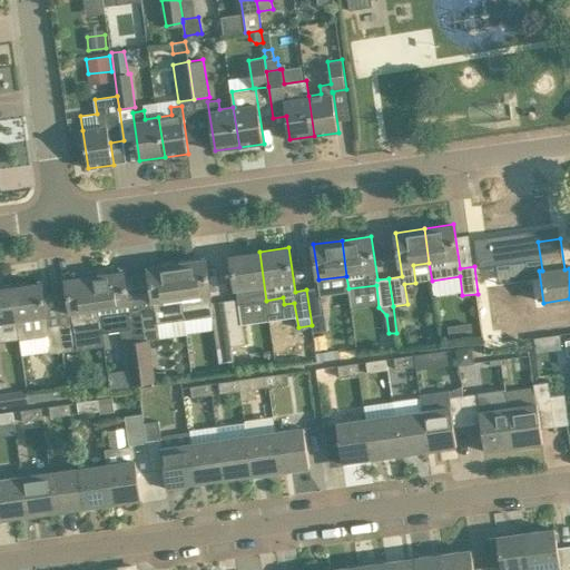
[(245,344),(238,304),(266,301),(259,252),(231,256),(237,300),(225,302),(231,345),(245,344)]
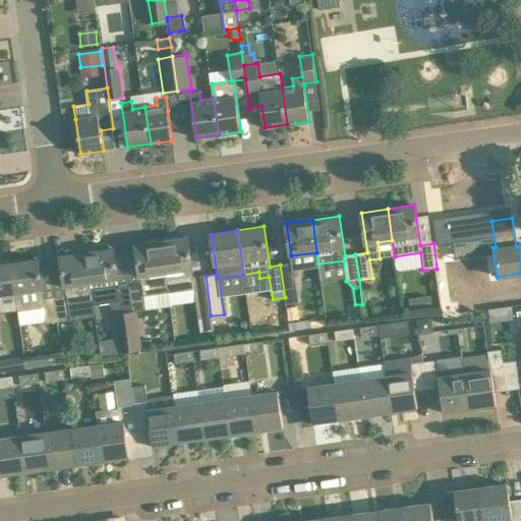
[(211,315),(206,276),(194,277),(188,237),(162,241),(169,292),(194,289),(198,317),(211,315)]
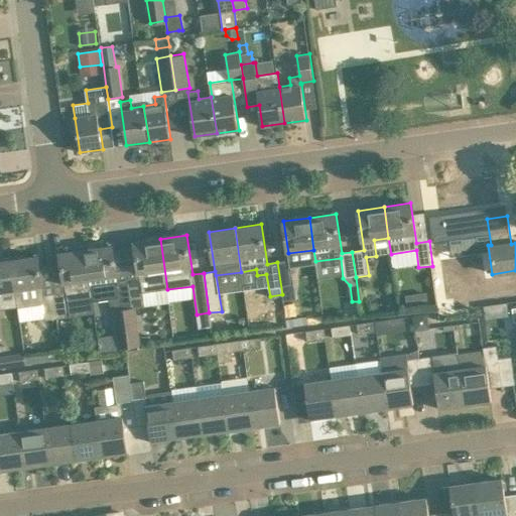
[(128,283),(137,347),(151,345),(149,336),(139,337),(135,306),(144,305),(143,292),(167,289),(160,239),(134,242),(140,282),(128,283)]
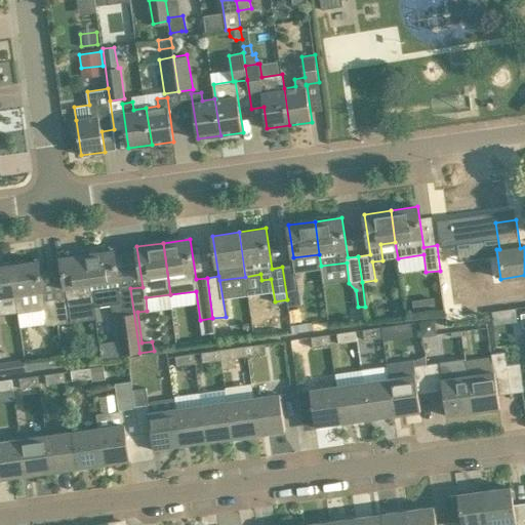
[(139,353),(130,288),(120,290),(114,249),(104,251),(103,247),(88,249),(89,253),(86,253),(93,301),(94,307),(118,304),(120,316),(114,316),(118,344),(101,346),(103,357),(139,353)]
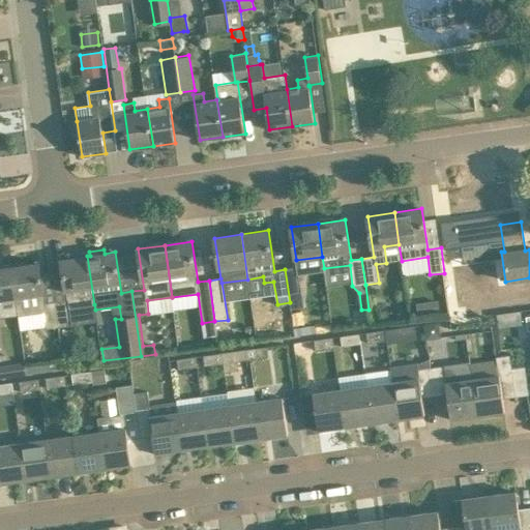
[(72,325),(69,308),(94,304),(87,256),(61,260),(67,300),(55,302),(59,327),(72,325)]
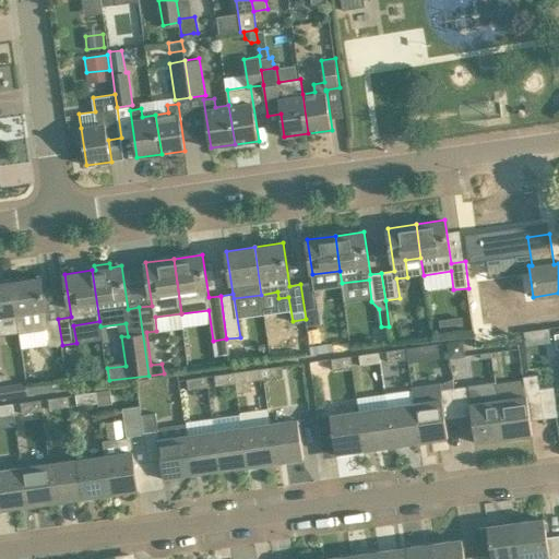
[(40,277),(12,282),(16,316),(19,333),(20,333),(47,329),(48,344),(49,347),(62,345),(58,319),(47,320),(40,277)]
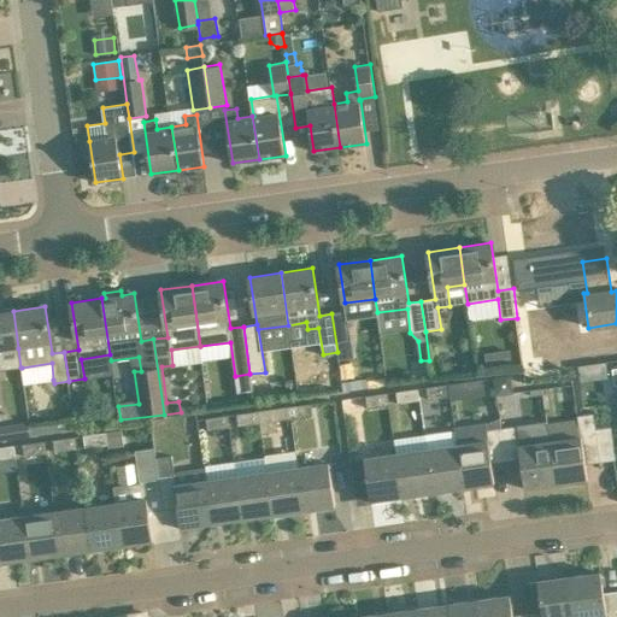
[(0,369),(5,369),(1,351),(18,348),(13,311),(0,312),(0,369)]
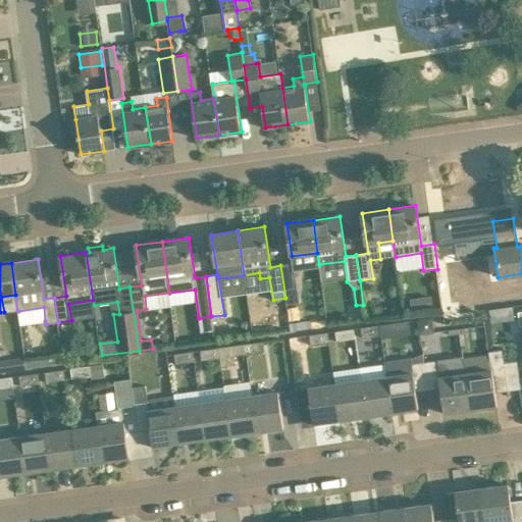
[(294,263),(280,265),(285,298),(298,296),(294,263)]
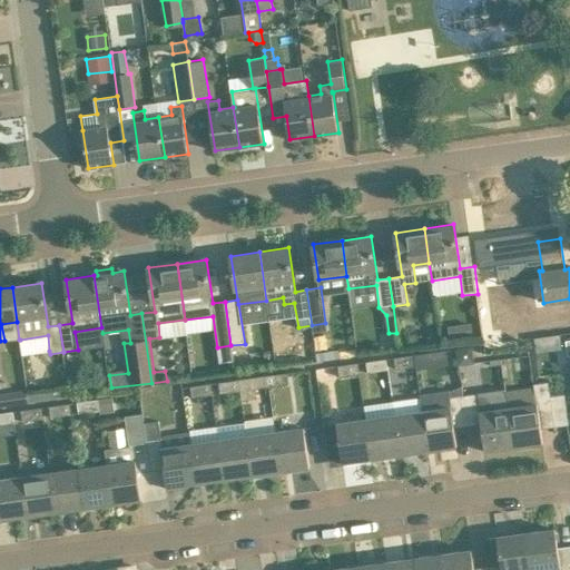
[(460,324),(461,336),(473,335),(471,323),(460,324)]
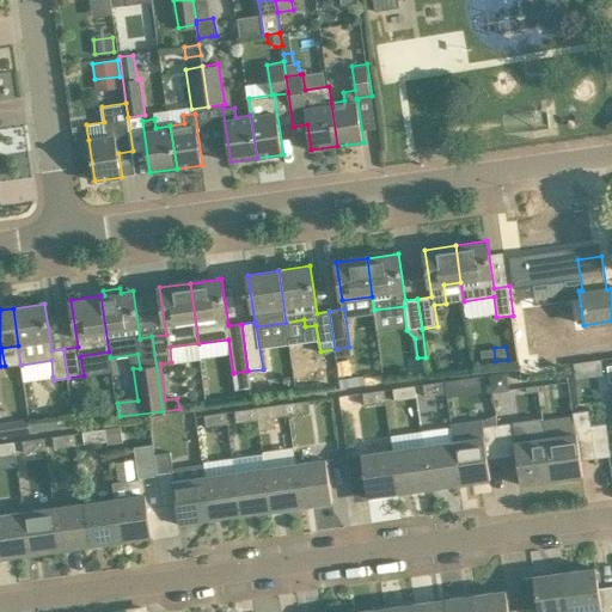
[(445,381),(446,392),(447,397),(459,395),(457,379),(445,380),(445,381)]
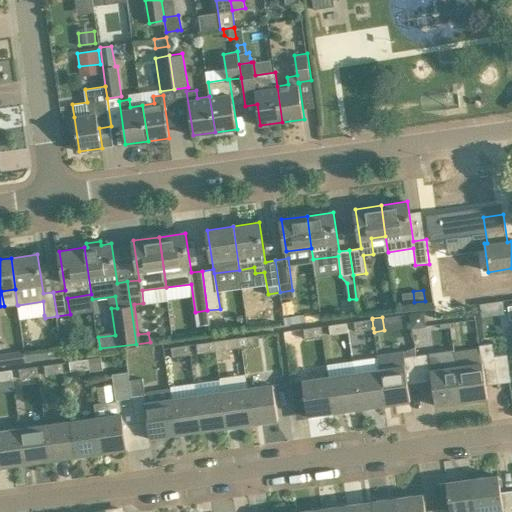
[(359,332),(373,328),(372,319),(354,321),(359,332)]
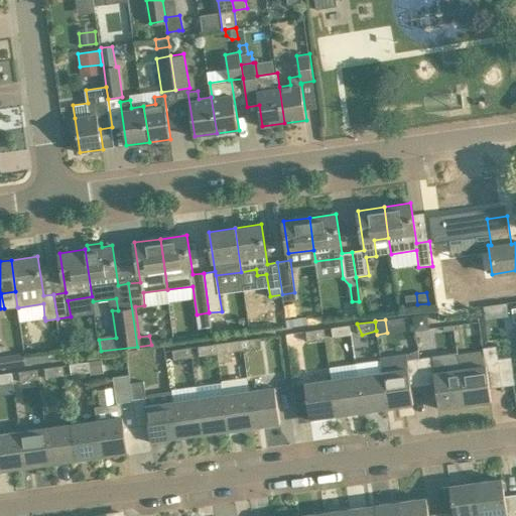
[(350,326),(331,328),(333,338),(351,335),(350,326)]
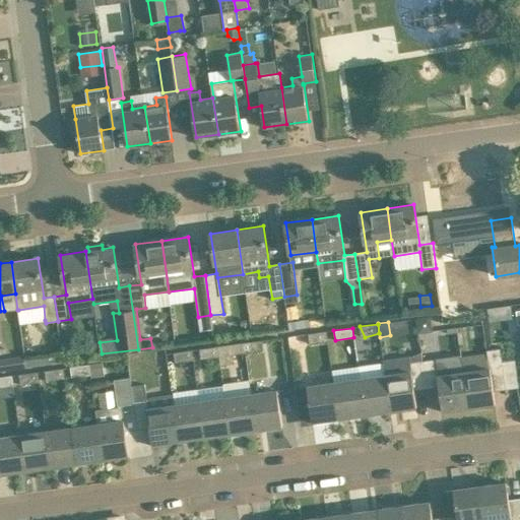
[(310,344),(328,341),(326,331),(308,334),(310,344)]
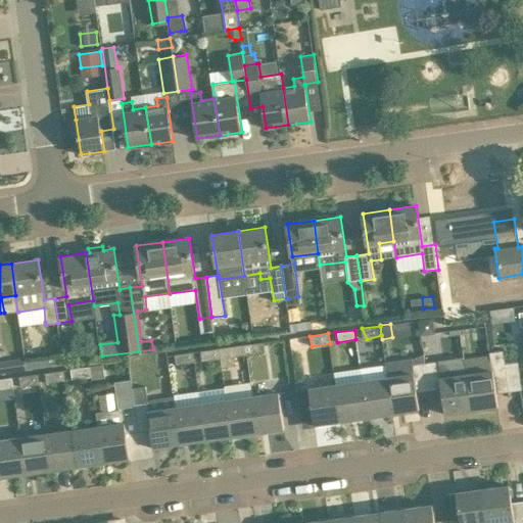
[(264,341),(245,344),(246,354),(265,351),(264,341)]
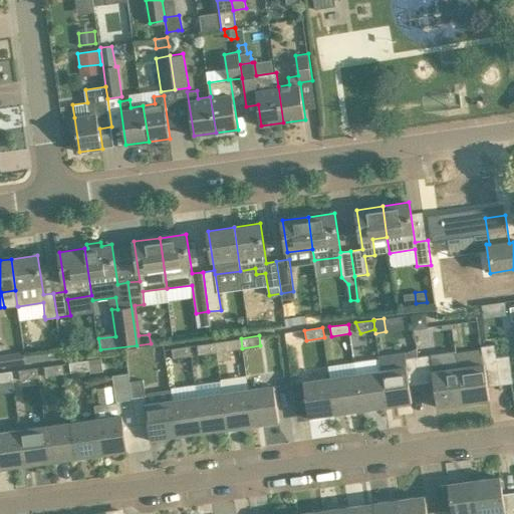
[(241,338),(216,341),(218,360),(231,358),(230,349),(242,348),(241,338)]
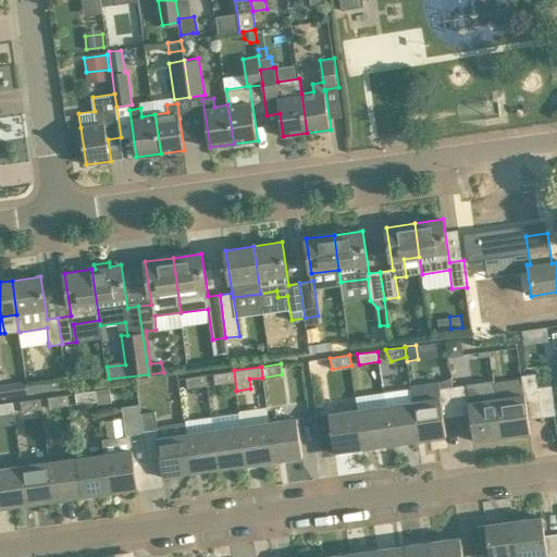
[(234,370),(213,373),(214,383),(235,381),(236,391),(234,370)]
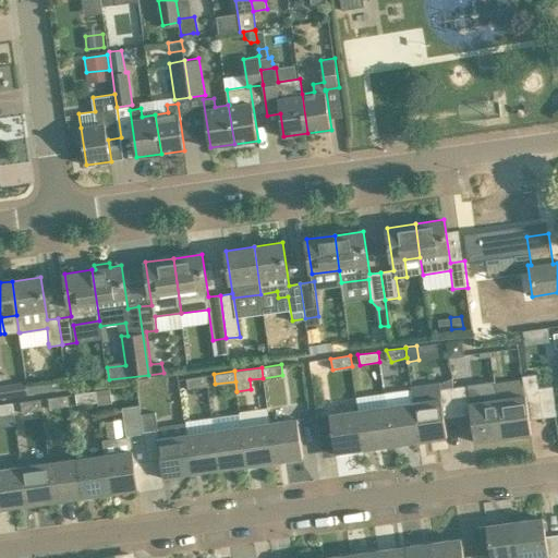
[(206,375),(186,378),(189,389),(208,386),(206,375)]
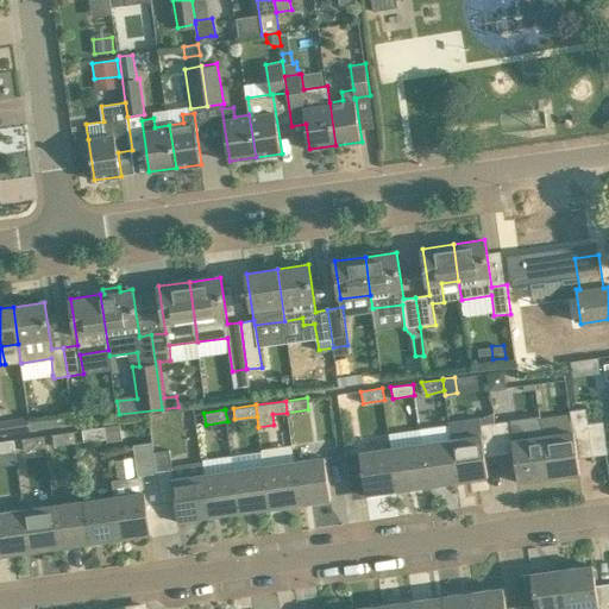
[(578,458),(592,456),(588,424),(585,409),(570,410),(570,413),(541,418),(544,435),(550,478),(581,473),(578,458)]
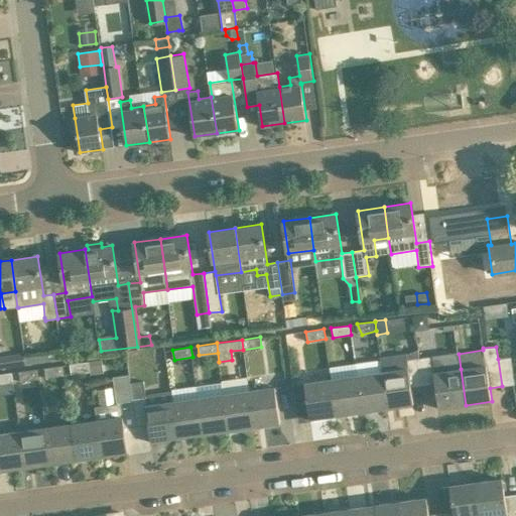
[(423,385),(419,358),(418,349),(406,353),(380,357),(388,408),(414,404),(411,387),(423,385)]
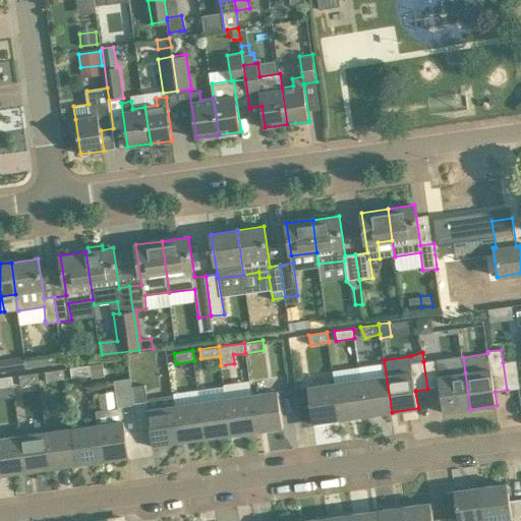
[(25,356),(24,356),(24,357),(25,367),(63,362),(61,353),(26,358),(25,356)]
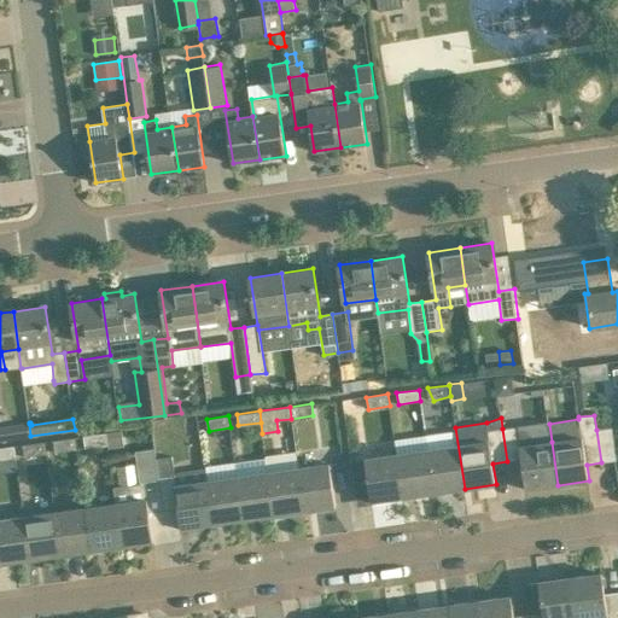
[(30,436),(29,424),(15,425),(16,438),(30,436)]
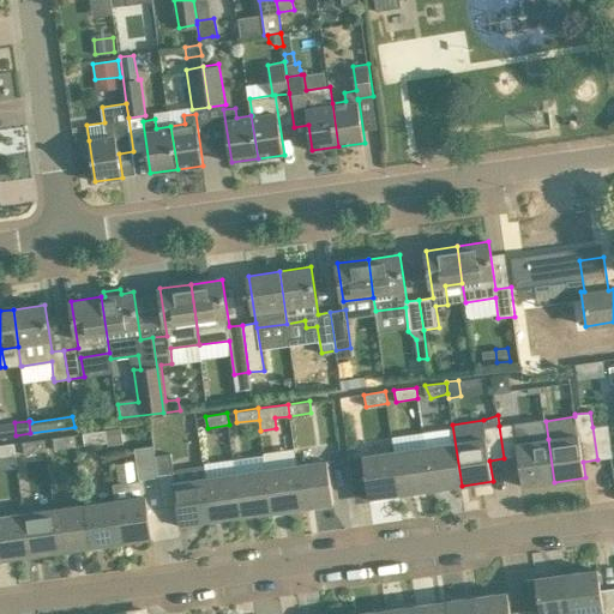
[(523,486),(554,482),(548,439),(534,440),(533,435),(521,427),(516,428),(516,423),(499,426),(504,458),(518,457),(523,486)]
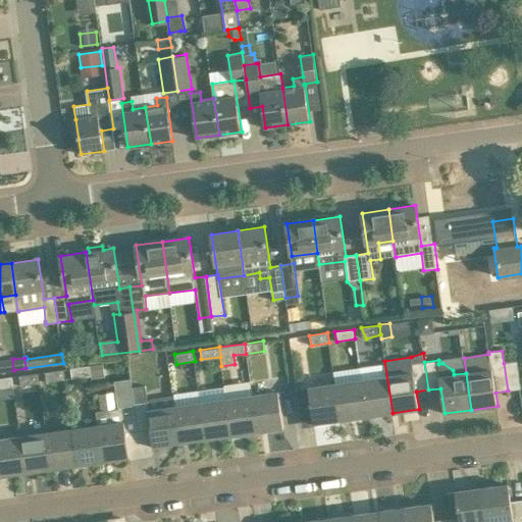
[(366,416),(393,413),(384,361),(384,364),(360,368),(362,379),(361,379),(366,416)]
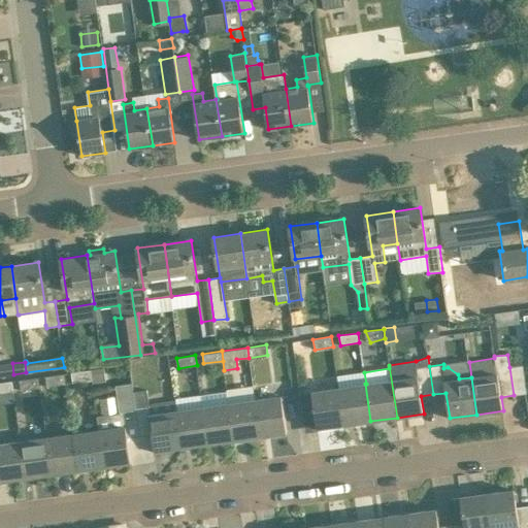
[(521,365),(509,367),(514,395),(527,393),(523,365),(521,365)]
